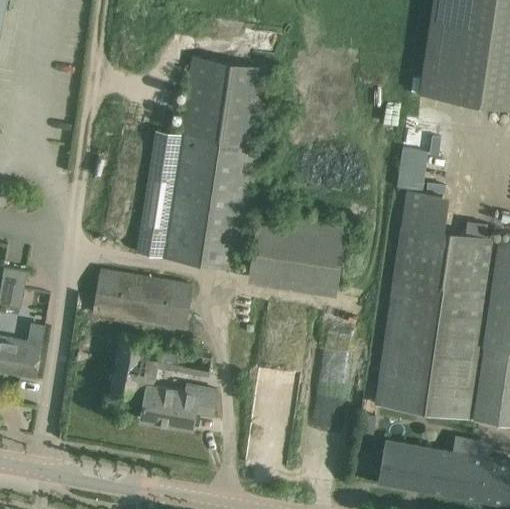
[(509,109),(509,0),(433,0),(419,96),(509,109)]
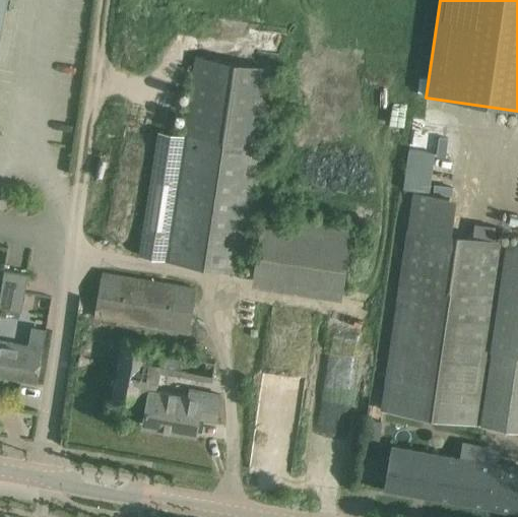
[(274,72),(214,62),(194,59),(182,138),(157,134),(138,259),(244,275),(246,258),(252,259),(255,238),(250,237),(274,72)]
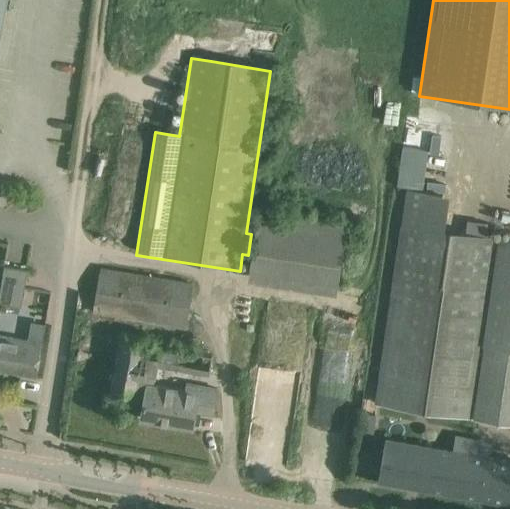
[(405,119),(401,143),(425,146),(428,123),(405,119)]
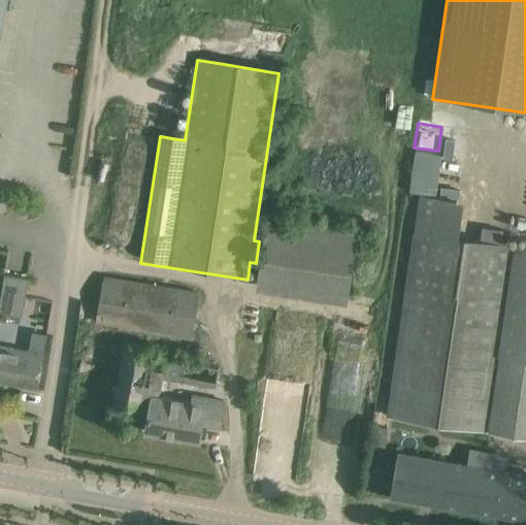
[(408,192),(435,196),(441,156),(416,152),(408,192)]
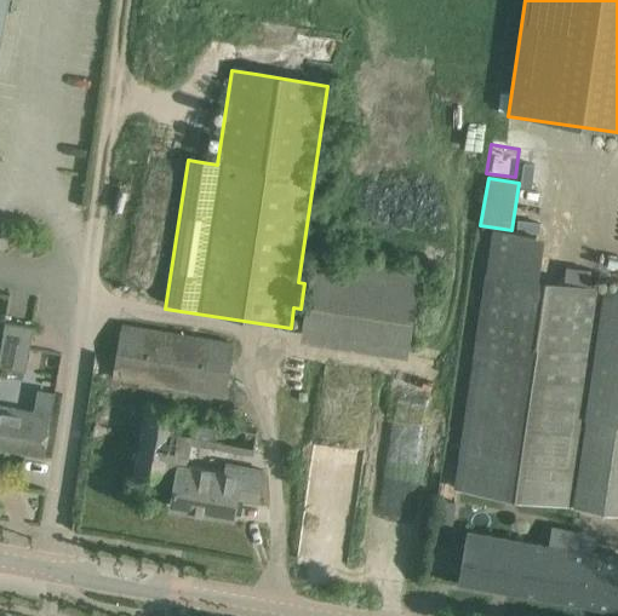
[(547,223),(548,202),(526,200),(524,220),(547,223)]
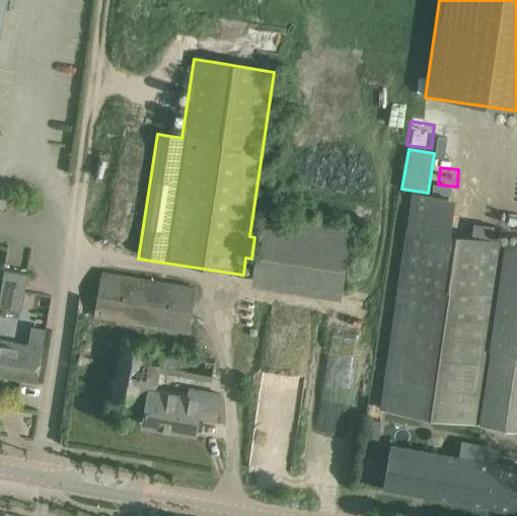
[(405,230),(379,412),(484,427),(516,433),(516,245),(505,243),(505,244),(489,242),(468,239),(450,236),(455,202),(411,195),(405,230)]
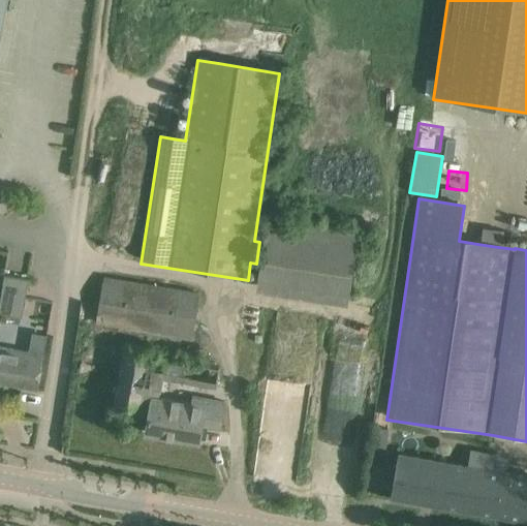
[(257,290),(348,304),(360,234),(269,219),(257,290)]
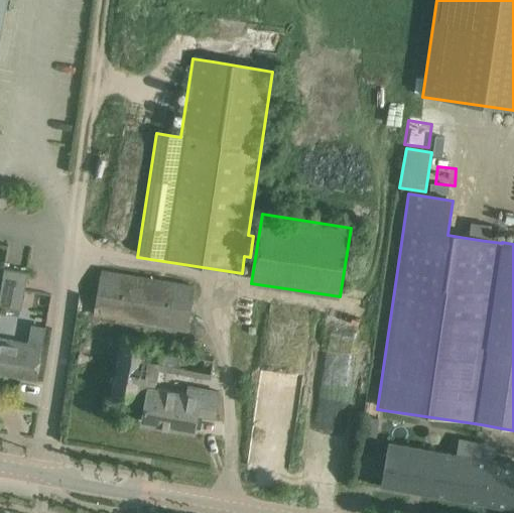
[(468,223),(466,238),(486,241),(489,226),(468,223)]
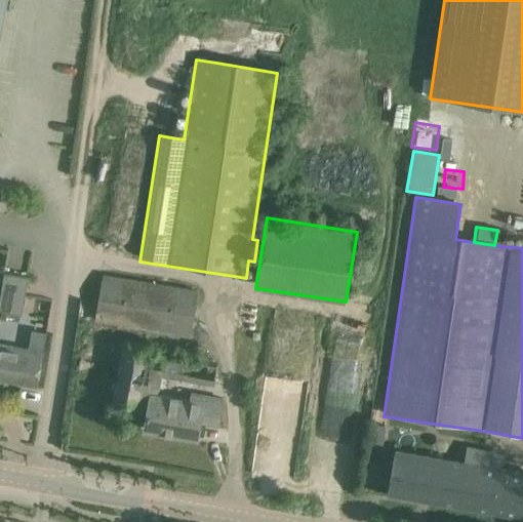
[(2,277),(0,289),(0,295),(24,299),(27,280),(2,277)]
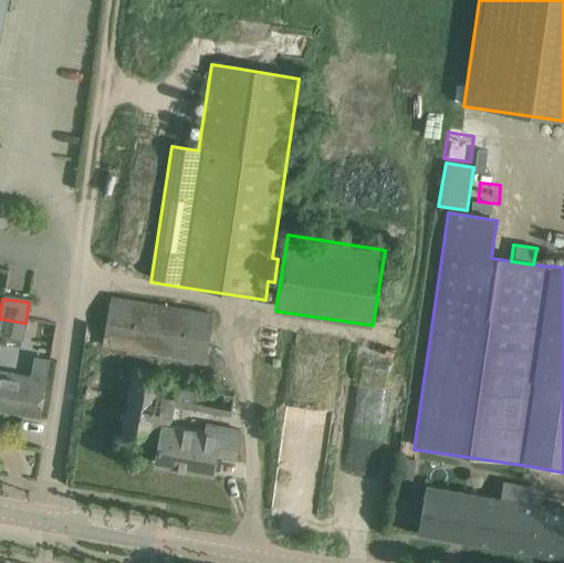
[(204,366),(212,318),(111,299),(102,348),(204,366)]
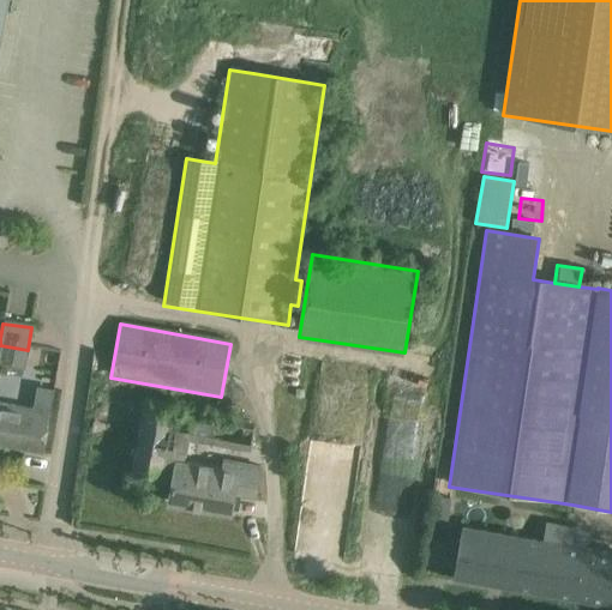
[(161,482),(166,483),(167,483),(173,458),(184,459),(187,441),(251,452),(256,429),(253,429),(253,430),(172,416),(173,406),(144,400),(130,478),(161,483),(161,482)]
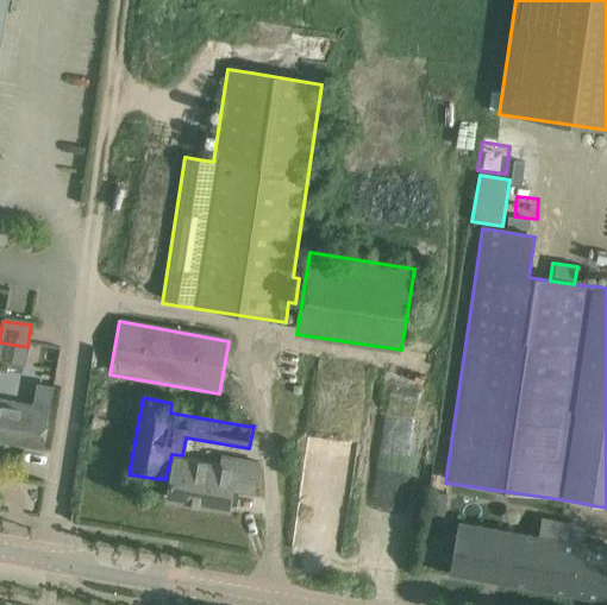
[(0,442),(42,451),(45,427),(48,411),(0,402),(0,442)]
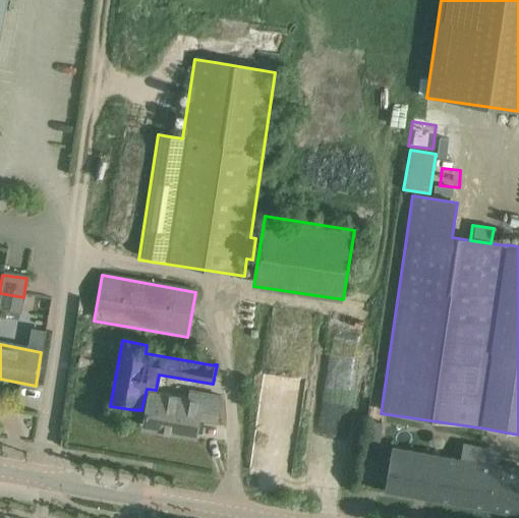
[(215,425),(218,406),(219,399),(188,394),(187,401),(148,394),(141,428),(194,439),(197,422),(215,425)]
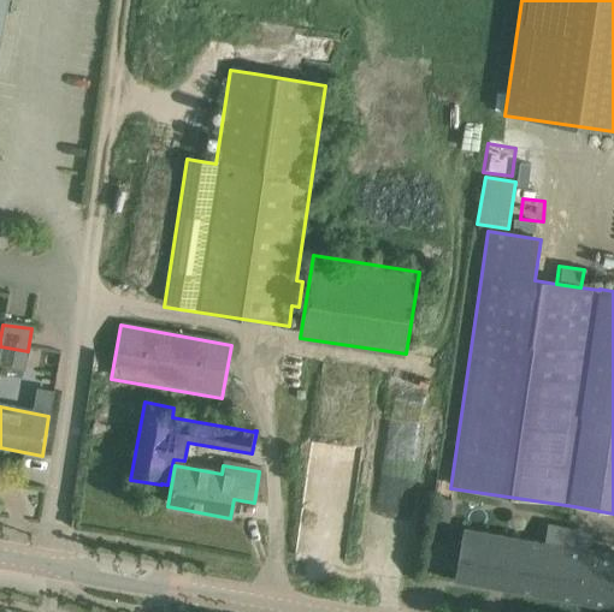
[(436,501),(434,523),(448,524),(450,503),(436,501)]
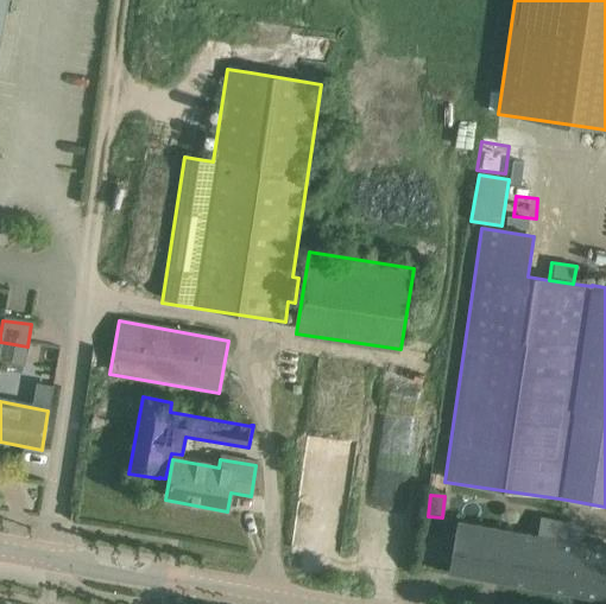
[(448,573),(605,601),(605,551),(456,525),(448,573)]
